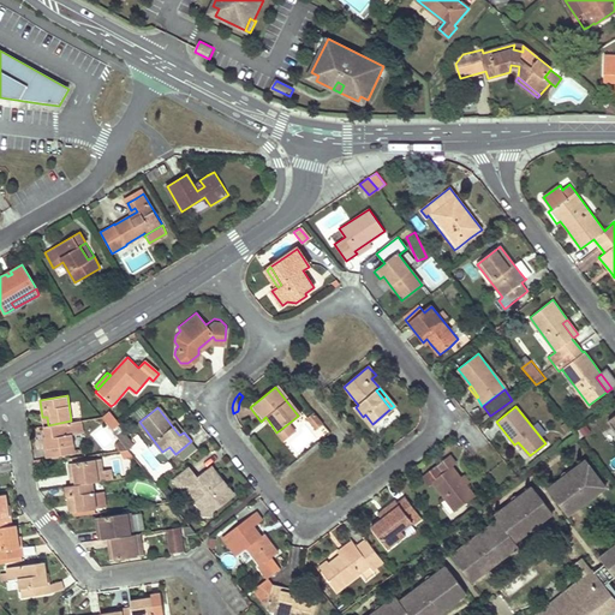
[(118,424),(108,411),(102,416),(112,429),(118,424)]
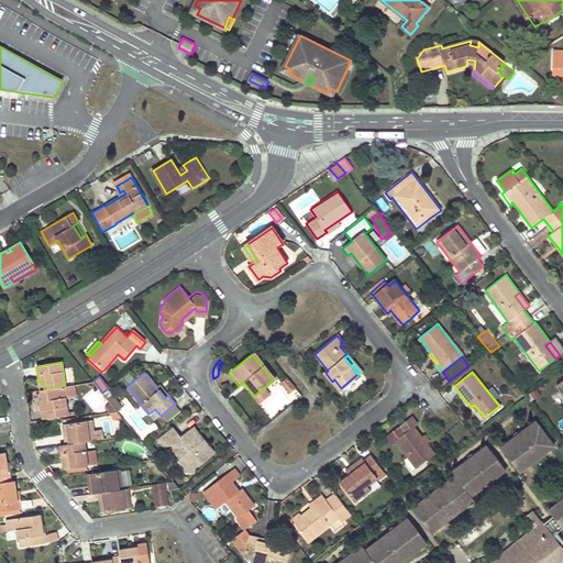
[(294,390),(285,379),(279,384),(288,395),(294,390)]
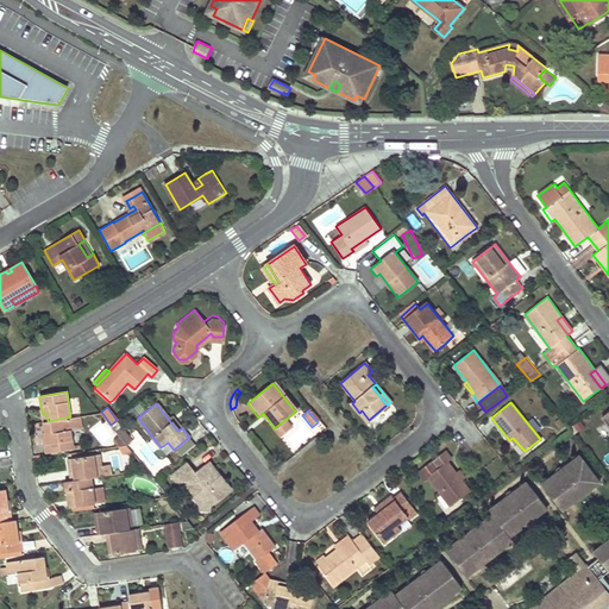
[(44,444),(44,449),(45,453),(75,449),(71,429),(82,428),(81,415),(70,416),(48,421),(43,421),(44,433),(46,443),(44,444)]
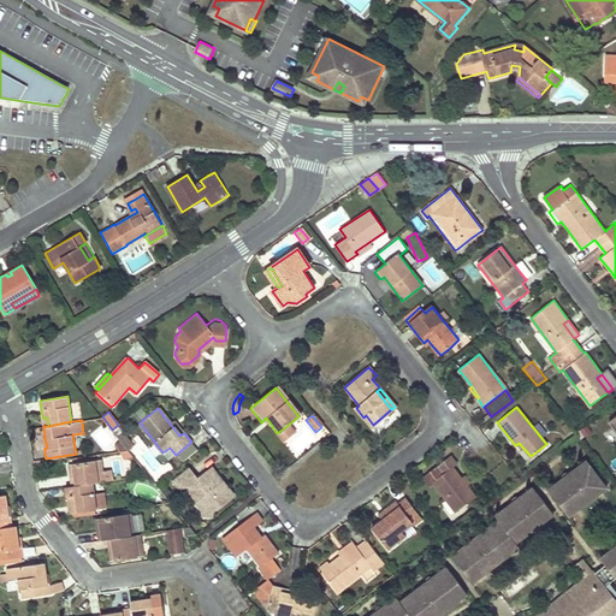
[(173,420),(170,424),(179,436),(184,433),(173,420)]
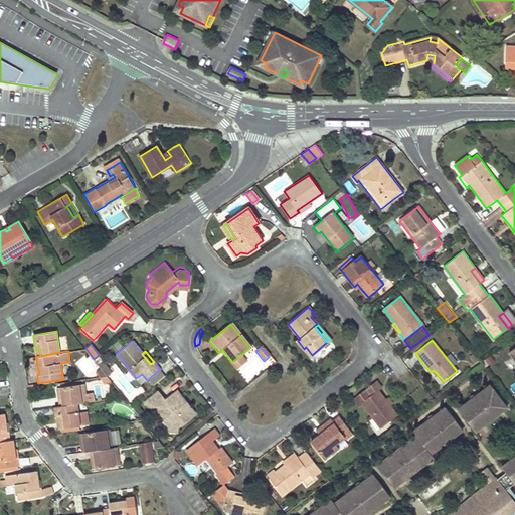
[(231,362),(229,364),(234,370),(244,362),(239,356),(231,362)]
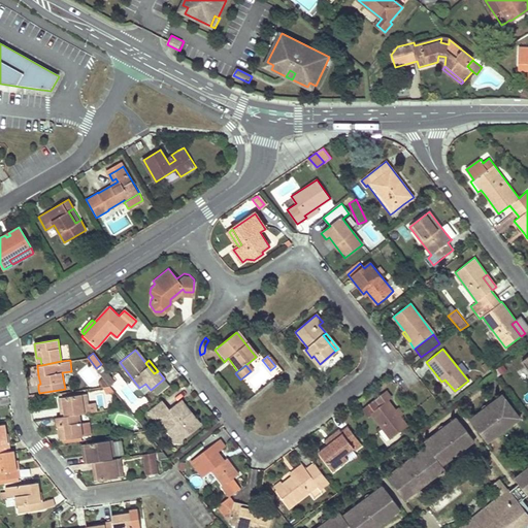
[(506,370),(502,365),(496,370),(501,376),(506,370)]
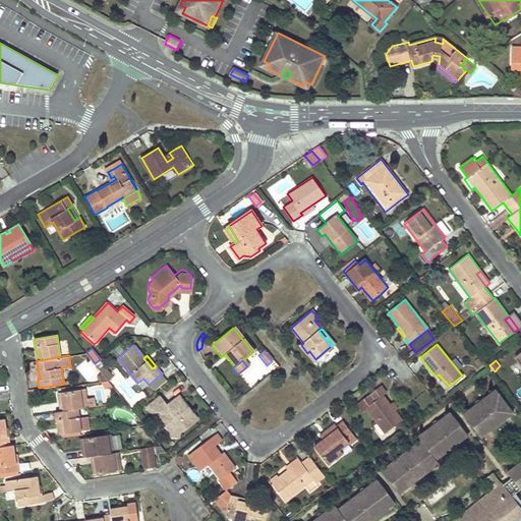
[(104,373),(109,381),(114,375),(109,370),(104,373)]
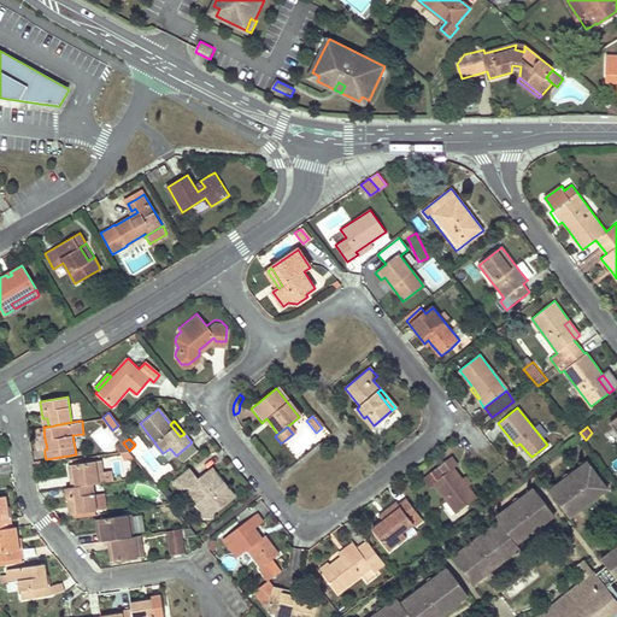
[(129,451),(123,442),(122,442),(116,447),(119,452),(129,451)]
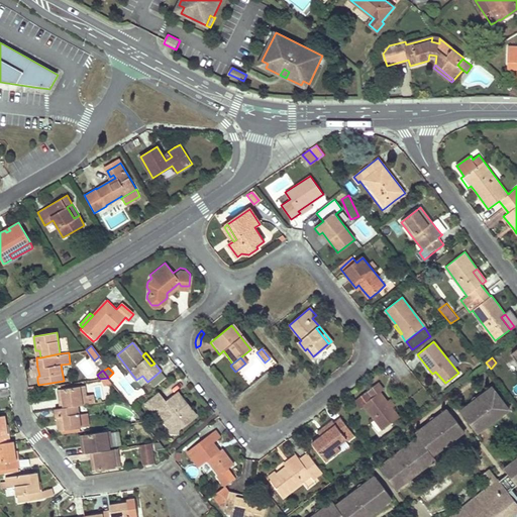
[(106,386),(110,386),(113,385),(108,378),(100,379),(106,386)]
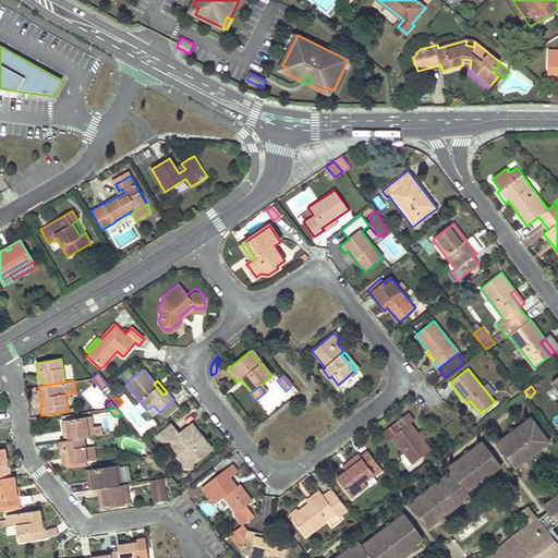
[(408,412),(383,431),(388,437),(391,435),(413,463),(432,449),(424,438),(417,431),(411,422),(413,420),(408,412)]
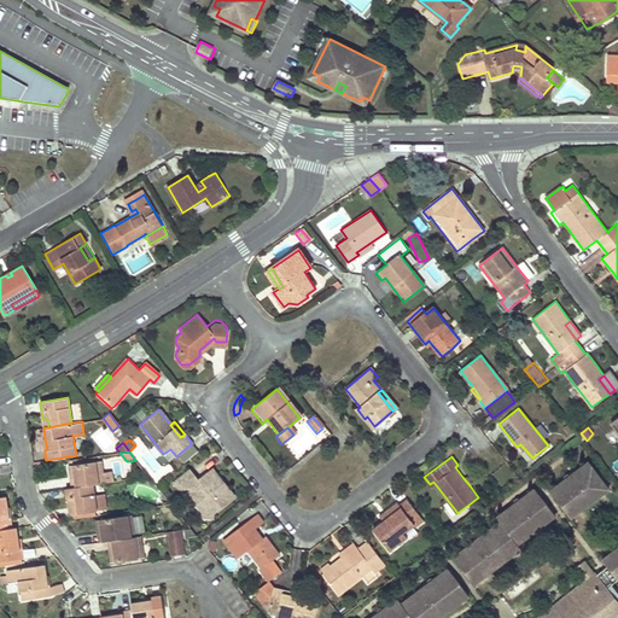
[(85,485),(93,484),(100,483),(99,474),(104,473),(101,460),(73,465),(75,478),(76,487),(85,485)]
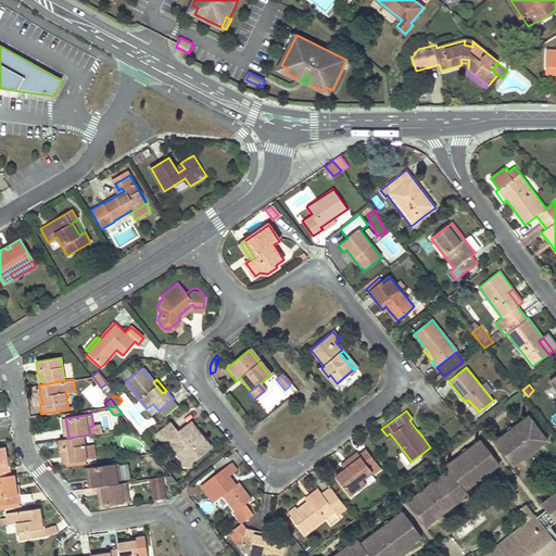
[(520,421),(523,425),(531,418),(529,415),(520,421)]
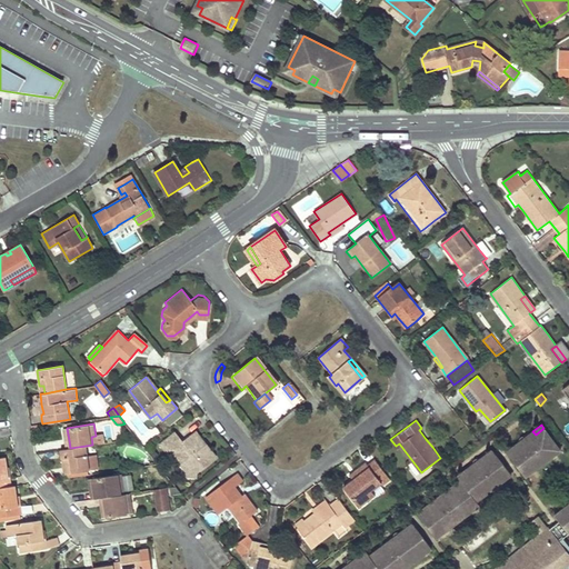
[(518,448),(510,455),(526,476),(538,467),(533,461),(531,458),(541,449),(545,453),(549,459),(560,450),(543,428),(536,435),(532,431),(516,445),(518,448)]
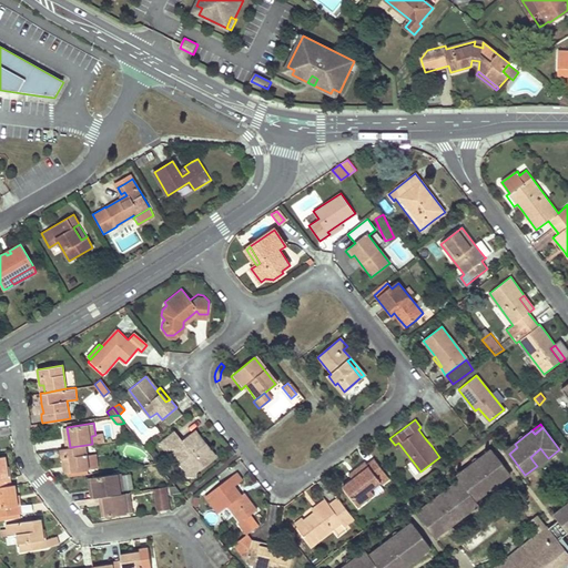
[(214,454),(194,428),(182,439),(174,429),(159,443),(165,450),(169,447),(185,468),(194,470),(214,454)]
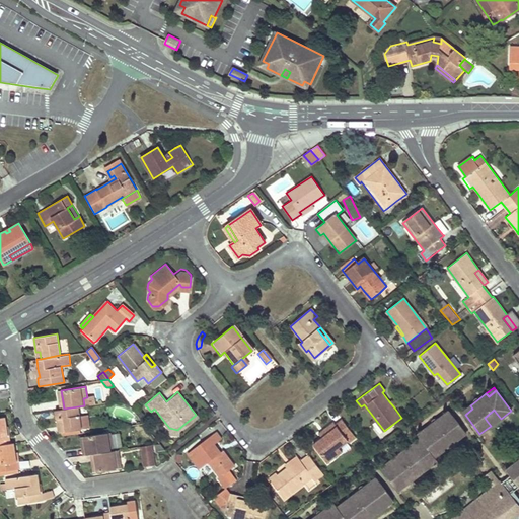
[(462,412),(465,415),(472,409),(470,405),(462,412)]
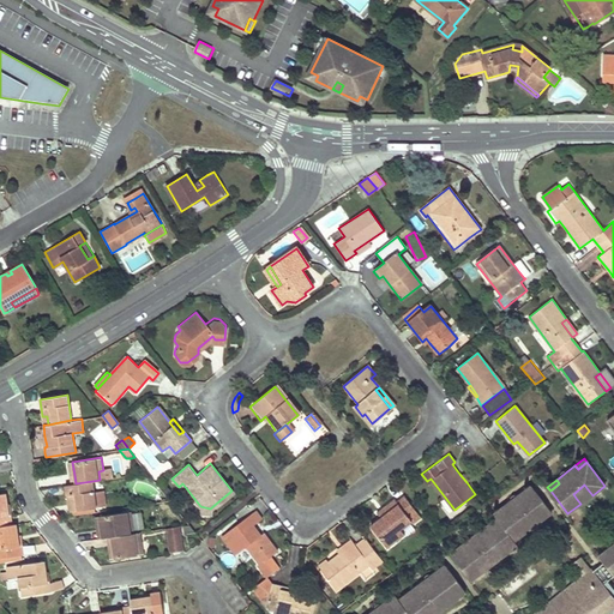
[(72,511),(84,510),(96,507),(92,481),(84,482),(76,483),(65,486),(67,503),(71,503),(72,511)]
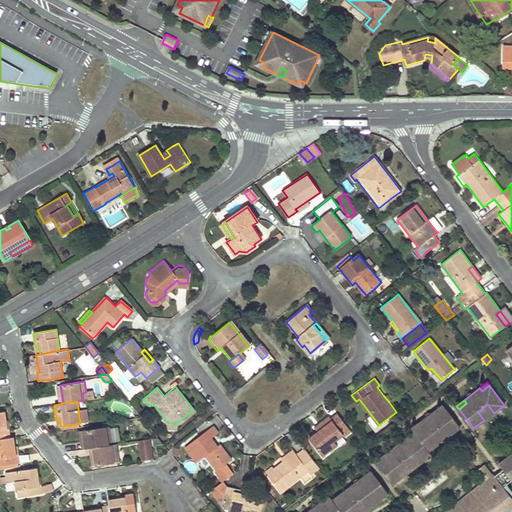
[(412,428),(415,432),(404,440),(409,446),(392,459),(390,456),(387,453),(376,461),(391,480),(399,474),(401,477),(424,460),(422,457),(429,451),(429,450),(426,447),(434,441),(436,444),(452,433),(450,430),(457,424),(443,404),(432,413),(435,416),(437,419),(427,426),(425,424),(422,420),(412,428)]
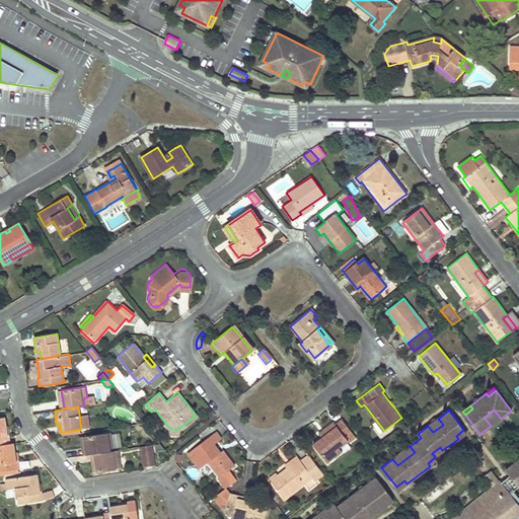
[(485,418),(487,421),(497,414),(494,410),(485,418)]
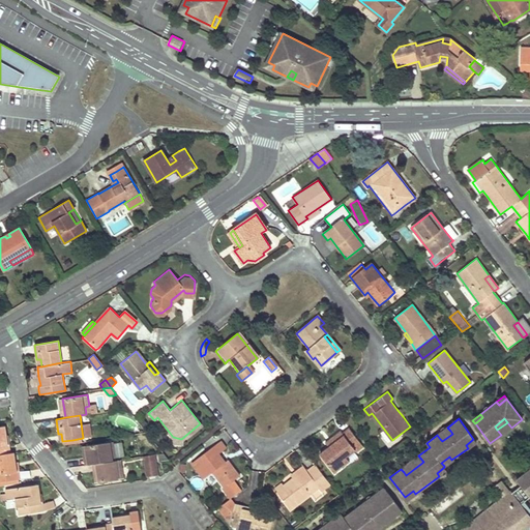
[(0,453),(10,452),(9,444),(0,445),(0,437),(6,436),(4,425),(0,425),(0,453)]
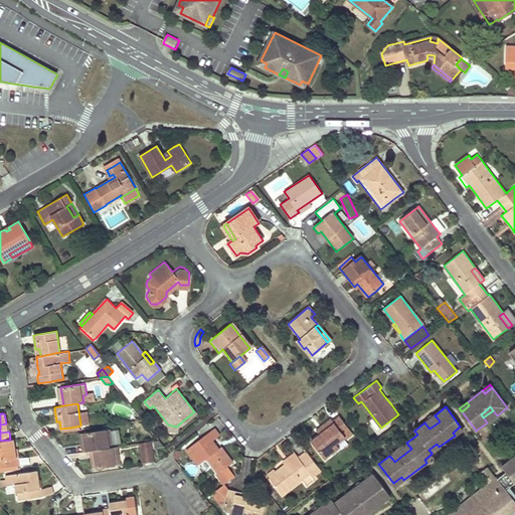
[(319,435),(310,441),(324,460),(338,449),(335,445),(343,439),(345,441),(352,434),(338,415),(332,420),(330,418),(320,425),(324,431),(319,435)]
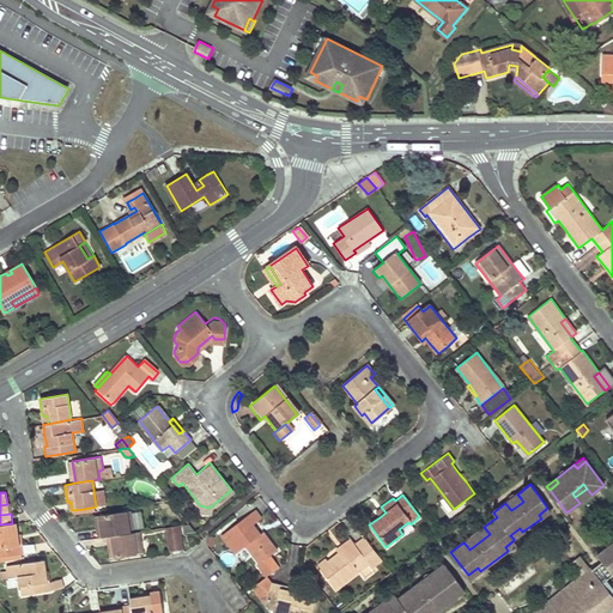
[(521,498),(509,508),(511,510),(523,502),(521,498)]
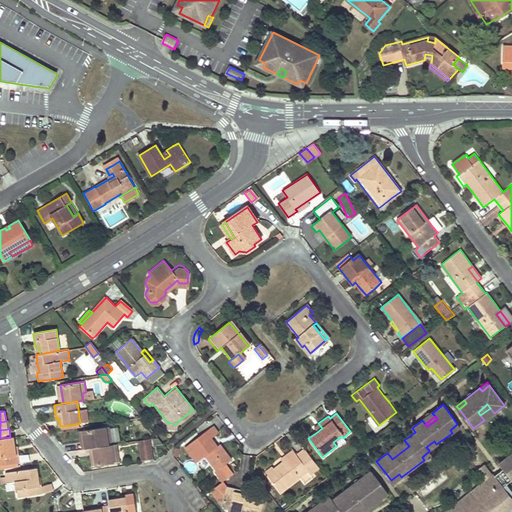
[(0,430),(9,429),(7,421),(6,421),(0,422),(0,430)]
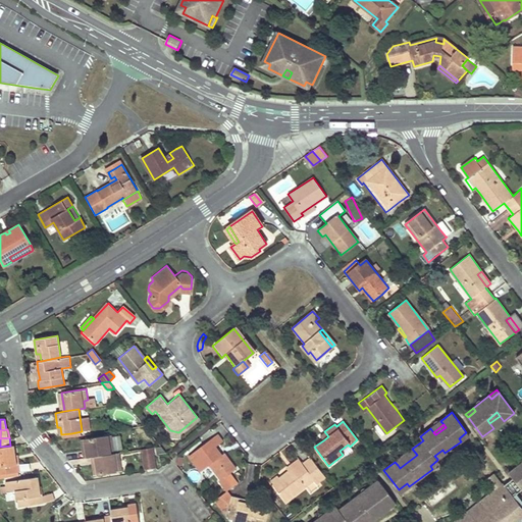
[(324,431),(319,435),(323,440),(328,436),(324,431)]
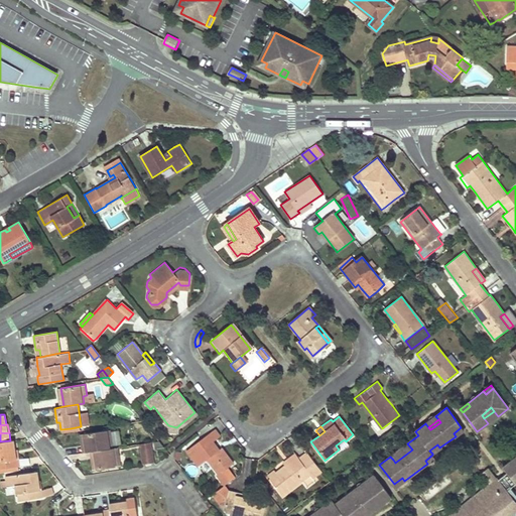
[(454,433),(456,436),(464,430),(461,427),(454,433)]
